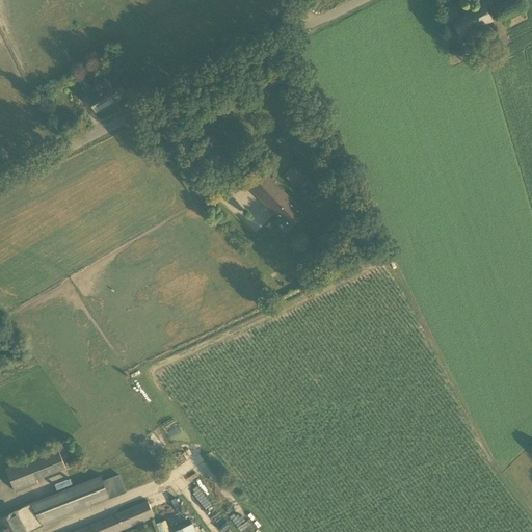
[(460,36),(493,21),(484,3),(452,20),(460,36)]
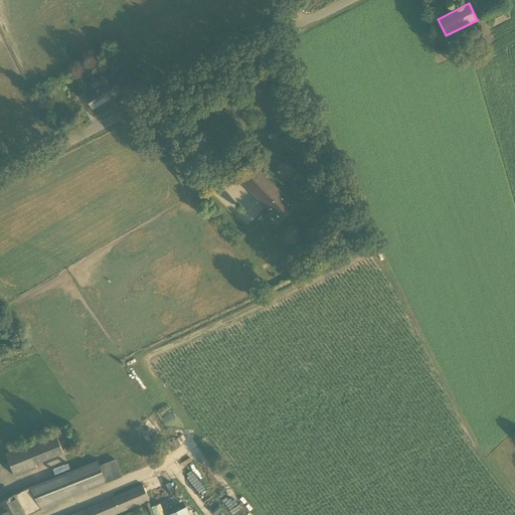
[(110,69),(117,65),(110,52),(103,56),(110,69)]
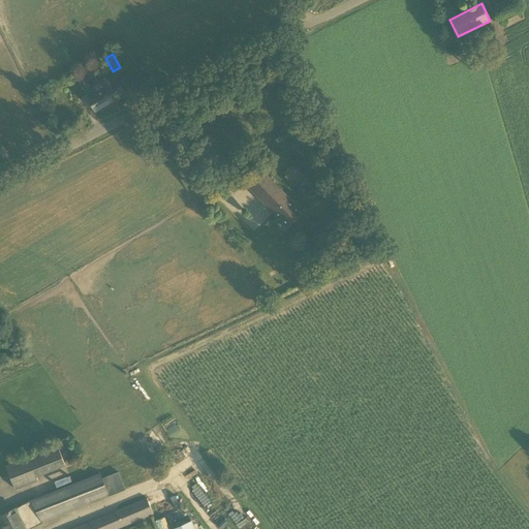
[(75,74),(83,88),(90,84),(83,70),(75,74)]
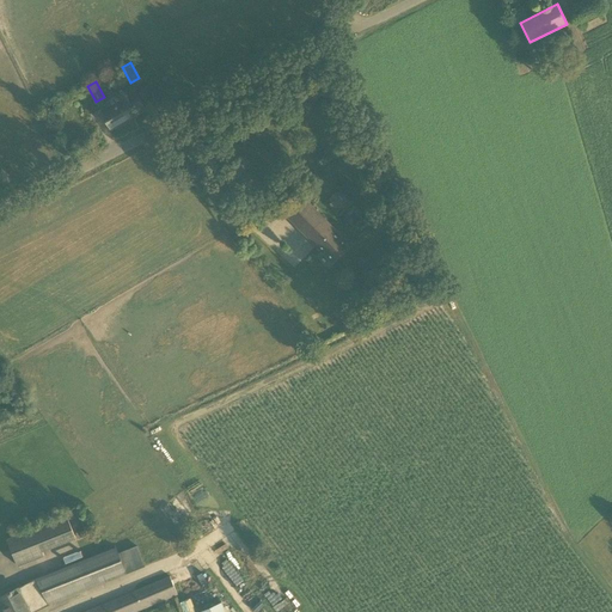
[(111,129),(145,109),(130,85),(117,95),(121,101),(101,112),(111,129)]
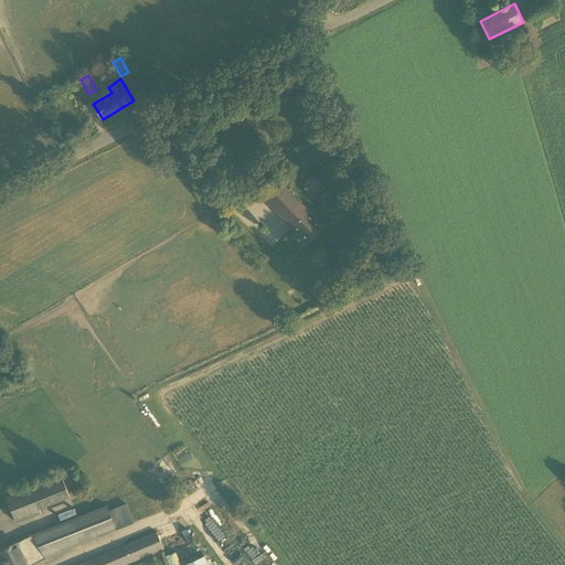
[(323,226),(274,177),(258,192),(252,184),(233,202),(241,211),(260,193),(307,242),(323,226)]
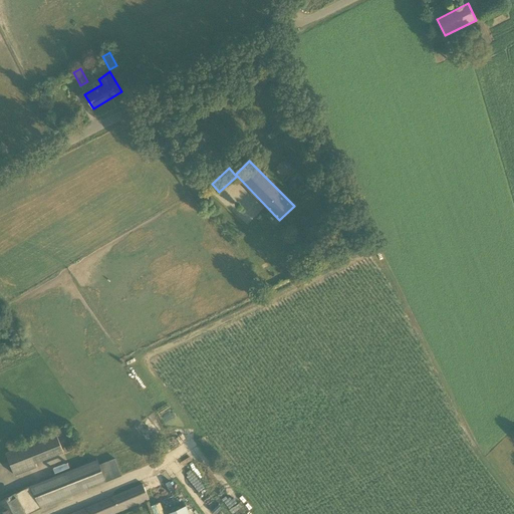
[(65,430),(56,433),(64,452),(72,449),(65,430)]
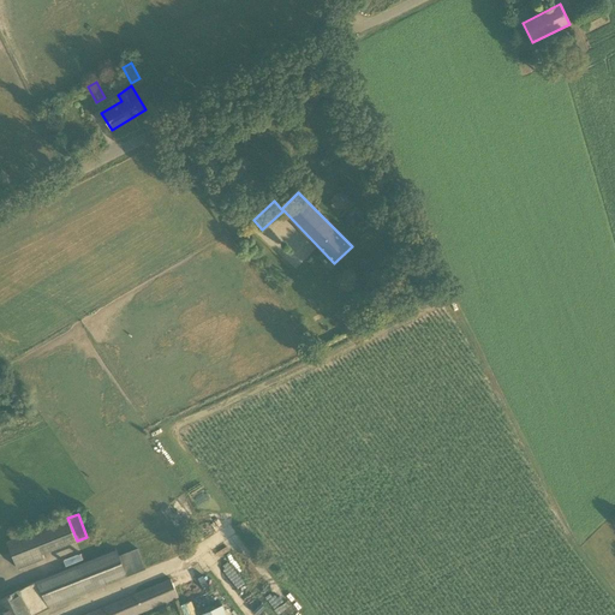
[(7,542),(18,569),(45,559),(42,554),(77,541),(67,518),(7,542)]
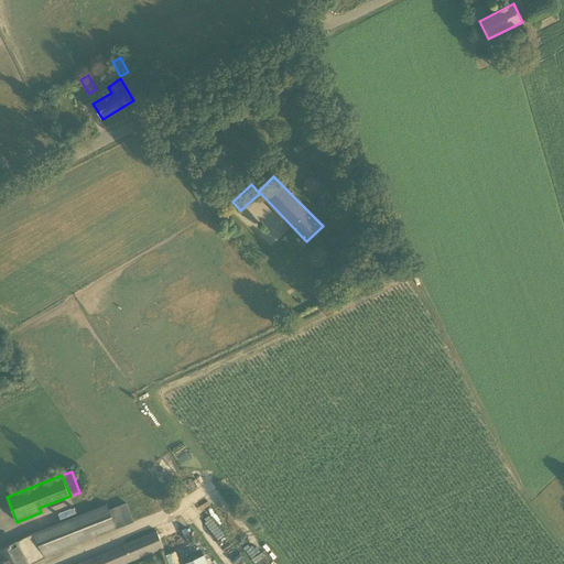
[(31,563),(116,527),(106,505),(25,538),(17,542),(0,551),(0,553),(4,563),(31,563)]
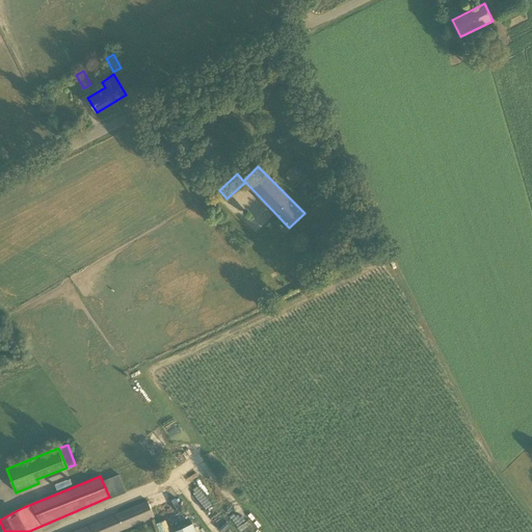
[(232,496),(228,498),(235,511),(239,509),(232,496)]
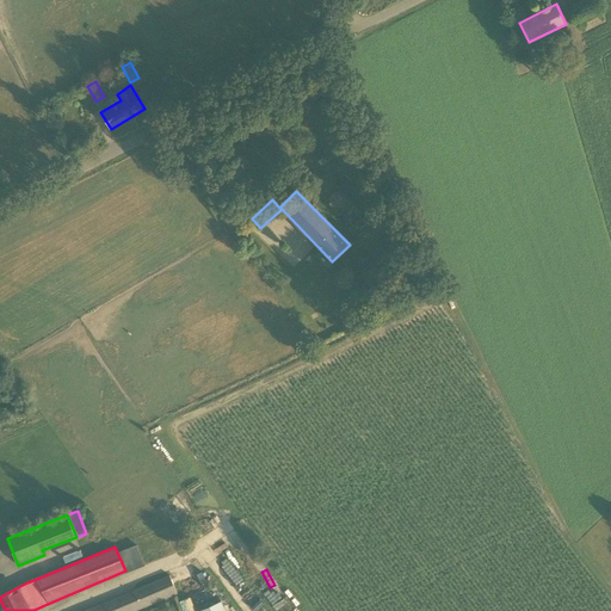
[(136,610),(178,593),(170,575),(85,610),(136,610)]
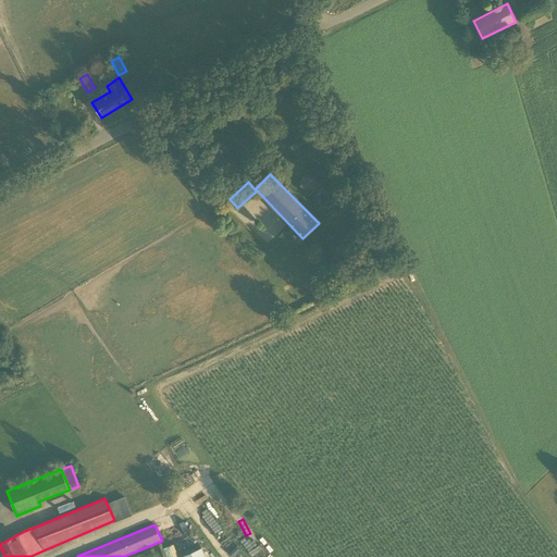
[(205,556),(201,547),(182,556),(181,556),(205,556)]
